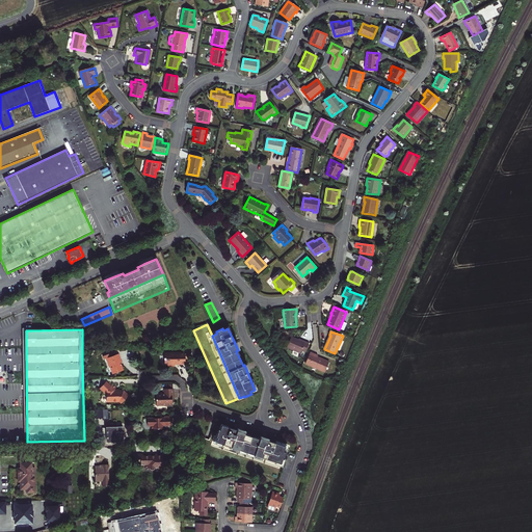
[(292,336),(287,347),(300,352),(301,350),(306,351),(309,343),(306,341),(306,342),(299,340),(297,339),(292,336)]
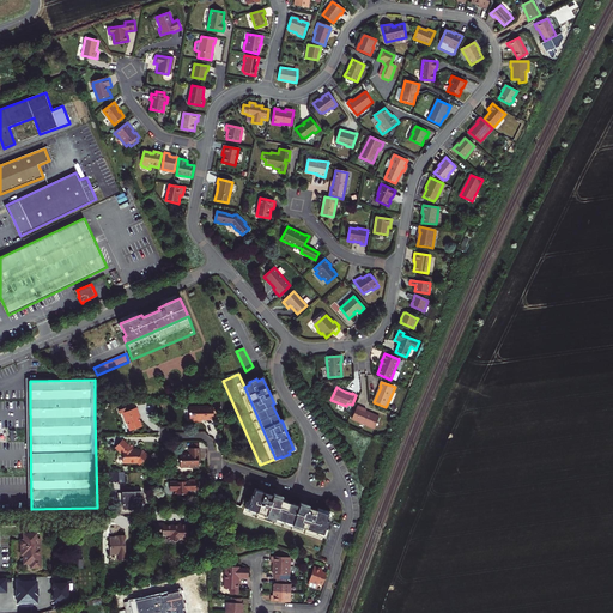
[(208,405),(189,405),(189,419),(194,419),(194,420),(198,420),(201,420),(201,417),(204,417),(204,418),(213,418),(213,406),(208,406),(208,405)]
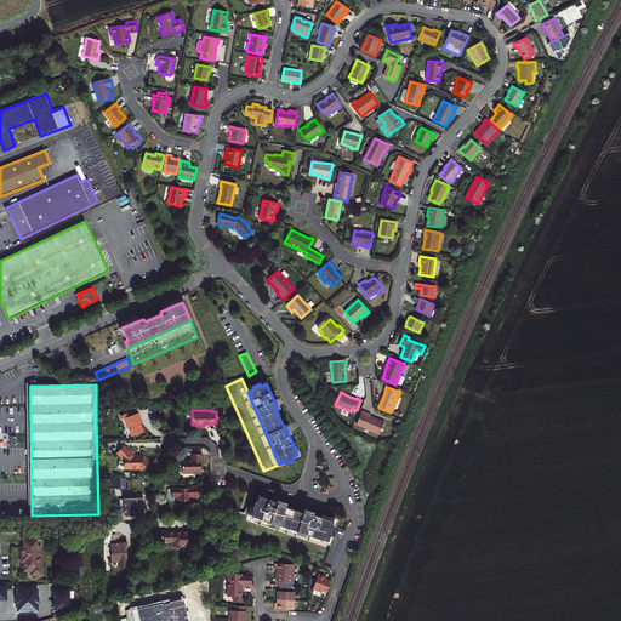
[(357,423),(380,433),(385,421),(371,415),(371,414),(366,411),(363,410),(357,423)]
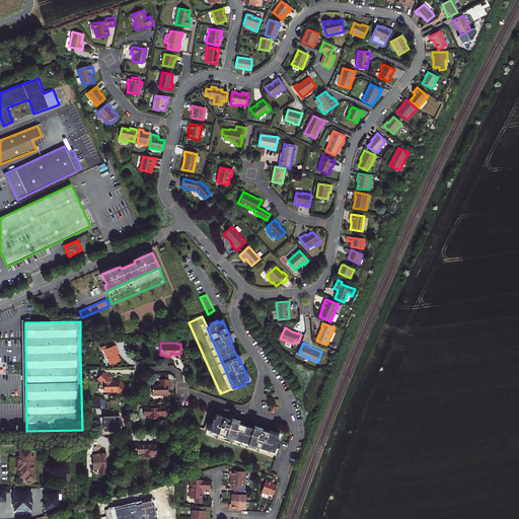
[(108,359),(112,366),(121,362),(120,358),(118,355),(120,354),(117,345),(109,348),(109,346),(100,349),(101,351),(103,350),(106,359),(108,359)]
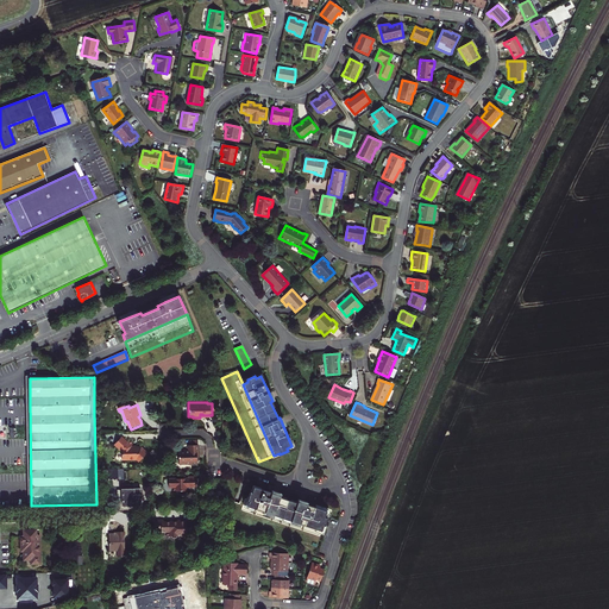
[(142,460),(148,453),(144,451),(142,447),(133,447),(131,446),(133,444),(129,440),(126,443),(124,439),(119,439),(114,444),(120,451),(121,451),(121,456),(124,458),(129,458),(130,459),(135,459),(136,458),(138,460),(142,460)]
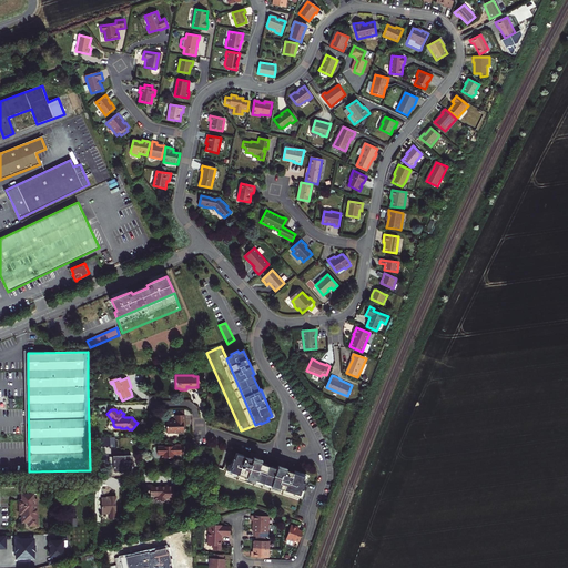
[(166,433),(179,433),(179,434),(184,434),(184,423),(185,423),(185,419),(185,415),(176,415),(176,421),(166,421),(166,433)]
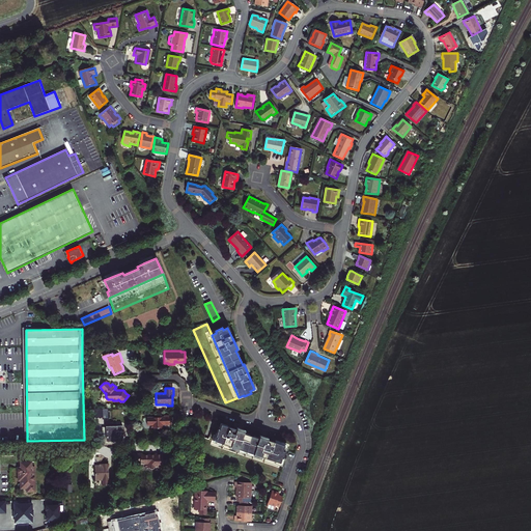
[(164,417),(147,417),(147,424),(151,424),(151,428),(161,428),(163,426),(162,424),(172,423),(172,419),(172,416),(164,416),(164,417)]
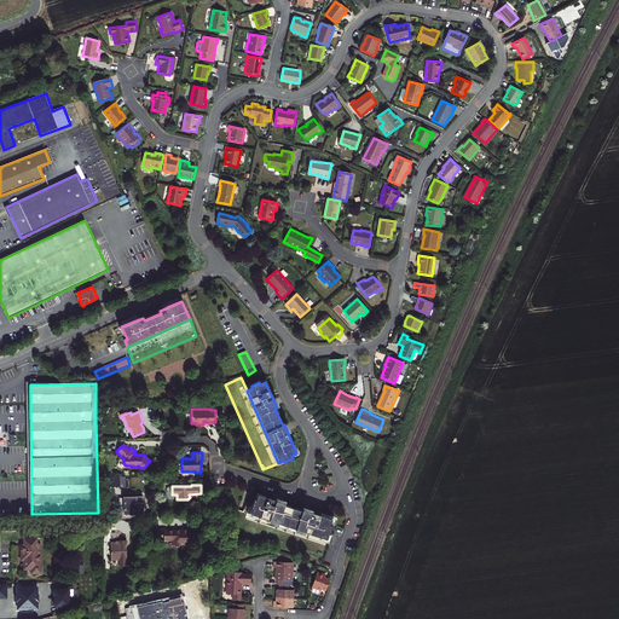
[(143,503),(143,495),(136,495),(136,497),(125,498),(120,498),(120,509),(125,509),(125,510),(125,513),(142,513),(140,503),(143,503)]
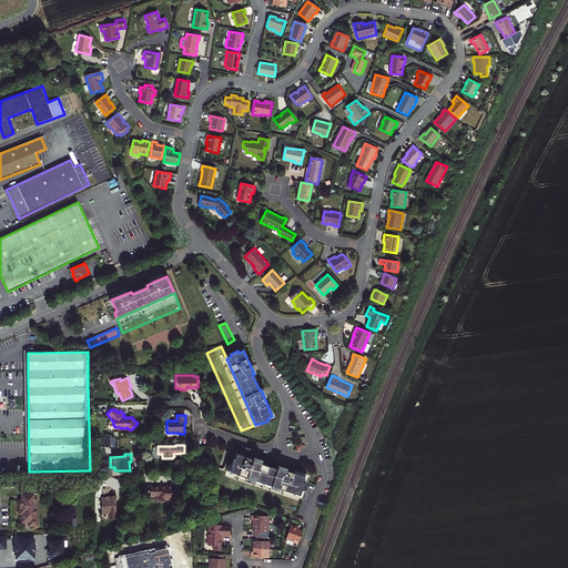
[(254,462),(236,455),(235,460),(233,460),(231,467),(232,468),(231,473),(297,496),(301,495),(302,492),(303,492),(306,485),(303,484),(305,478),(285,472),(284,474),(277,470),(262,465),(262,466),(254,463),(254,462)]
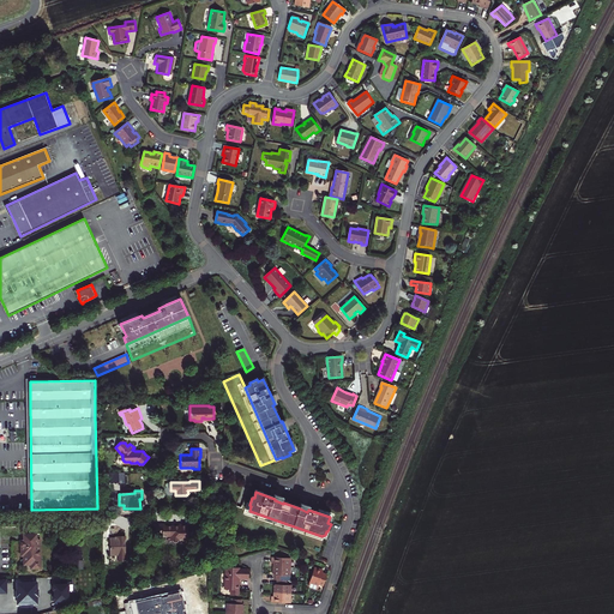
[(166,525),(156,525),(156,529),(156,534),(162,533),(162,536),(168,536),(168,541),(172,541),(174,542),(176,542),(179,540),(188,540),(187,525),(180,525),(180,527),(173,527),(172,527),(166,527),(166,525)]
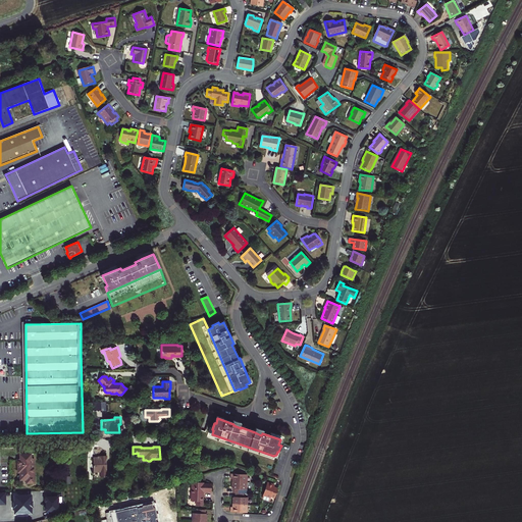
[(27,479),(27,483),(35,482),(34,454),(20,455),(20,459),(18,459),(18,462),(18,466),(20,465),(21,472),(20,472),(20,480),(27,479)]
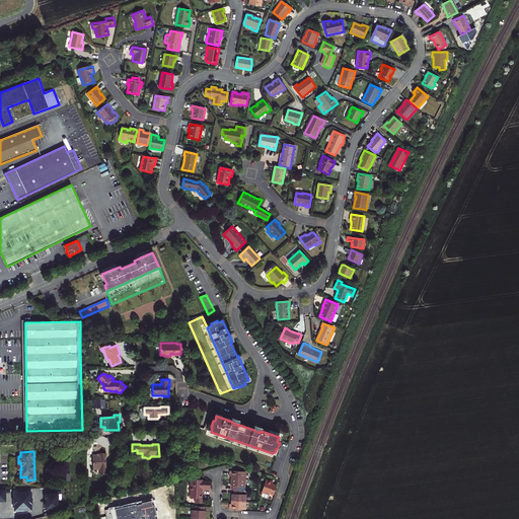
[(100,454),(92,454),(93,468),(100,468),(100,474),(106,473),(105,453),(102,453),(100,453),(100,454)]
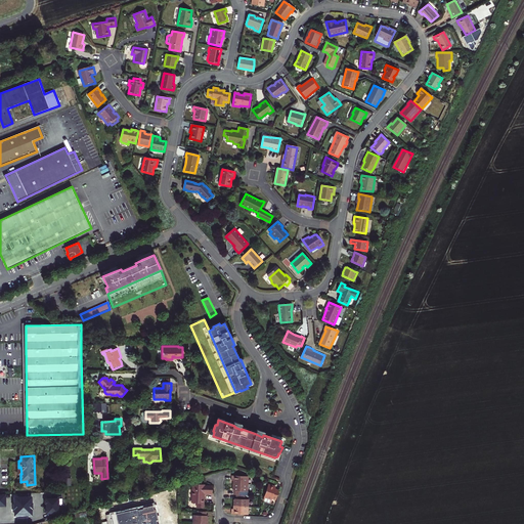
[(235,489),(235,491),(244,491),(248,491),(249,484),(249,476),(232,475),(232,480),(235,480),(235,484),(233,483),(233,489),(235,489)]
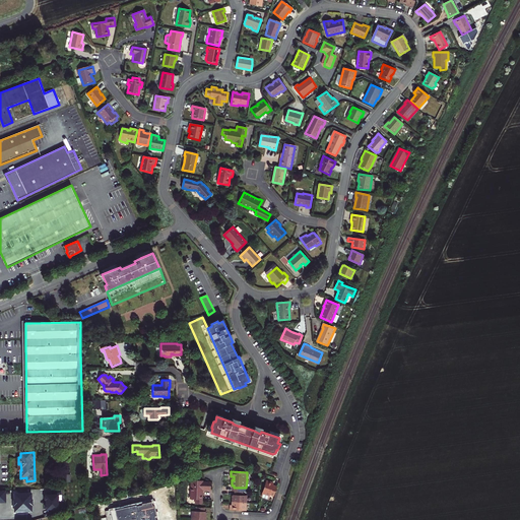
[(192,488),(192,491),(202,492),(202,489),(210,490),(210,482),(201,481),(202,480),(192,479),(191,488),(192,488)]
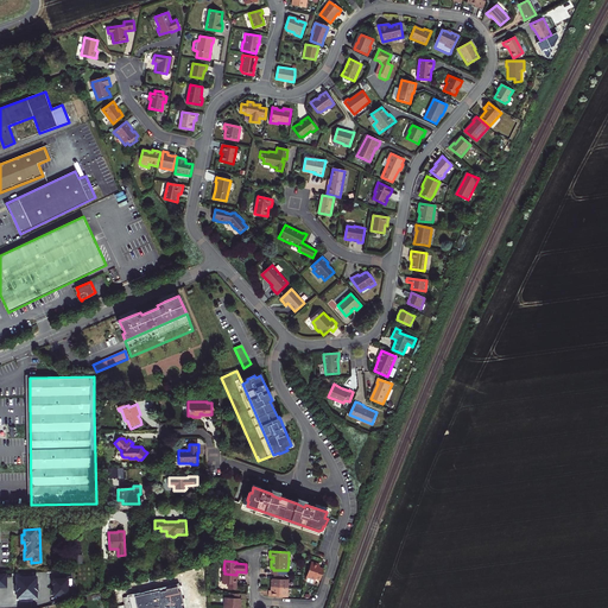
[(316,563),(311,562),(306,576),(305,580),(306,581),(314,583),(315,578),(316,577),(321,578),(324,569),(322,568),(320,567),(320,565),(316,564),(316,563)]
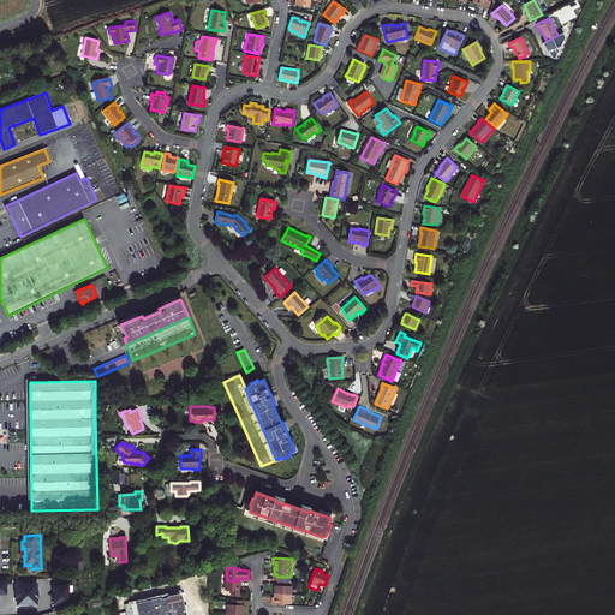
[(239,581),(227,580),(226,583),(225,589),(232,590),(232,595),(239,596),(239,589),(240,583),(239,583),(239,581)]
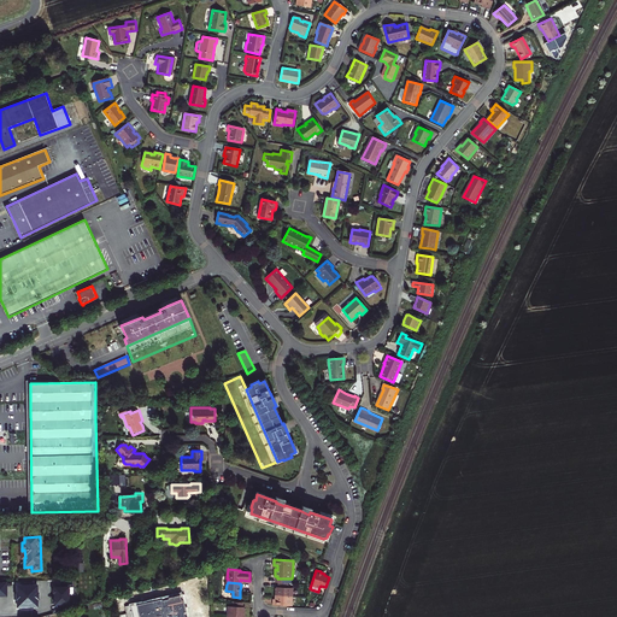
[(34,600),(35,600),(35,587),(23,587),(23,589),(19,589),(18,591),(18,597),(21,597),(22,606),(34,606),(34,600)]
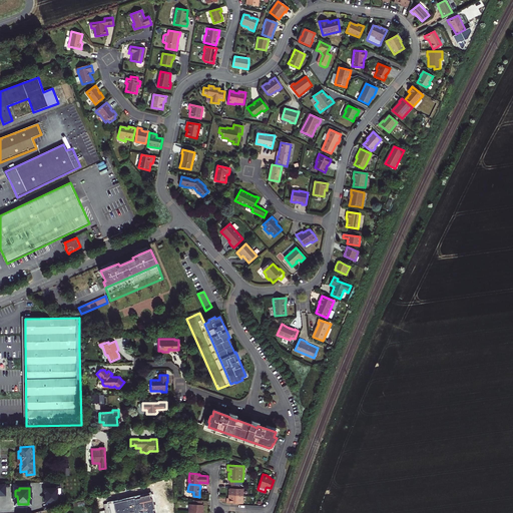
[(243,489),(240,489),(231,488),(231,490),(229,490),(229,496),(230,496),(230,498),(227,498),(226,503),(242,504),(243,489)]
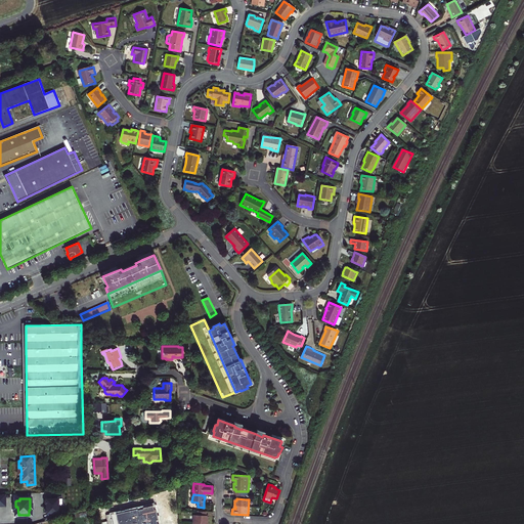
[(57,499),(44,499),(43,501),(43,504),(44,505),(45,508),(43,510),(43,512),(45,513),(58,513),(57,499)]
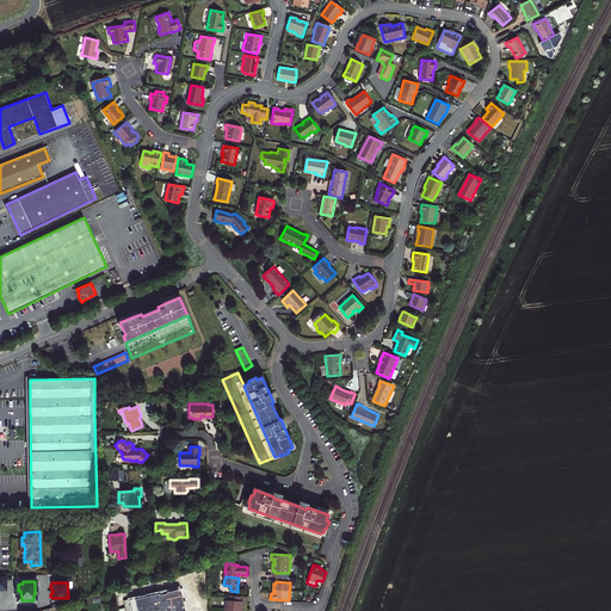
[(185,610),(180,587),(123,600),(125,610),(185,610)]
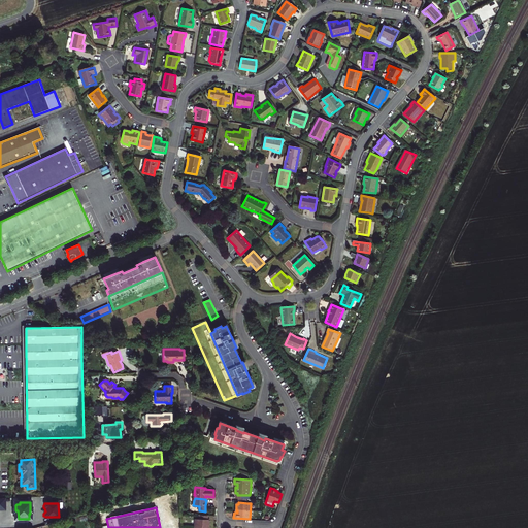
[(207,519),(199,519),(195,518),(194,527),(206,527),(207,527),(208,527),(209,521),(207,521),(207,519)]
